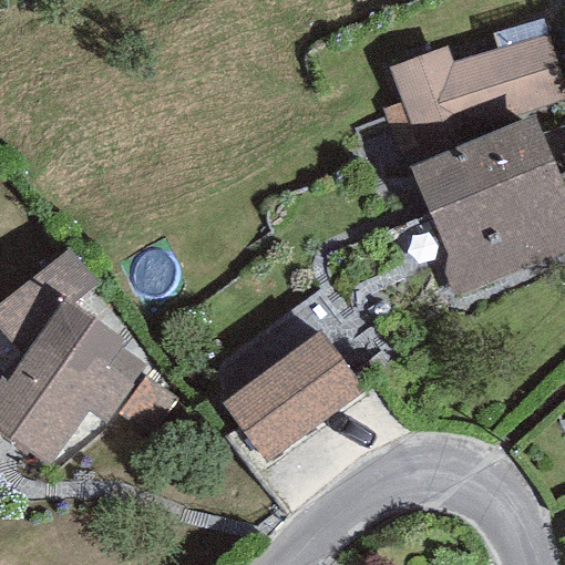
[(448,45),(388,64),(415,151),(564,103),(564,85),(547,29),(452,59),(448,45)]
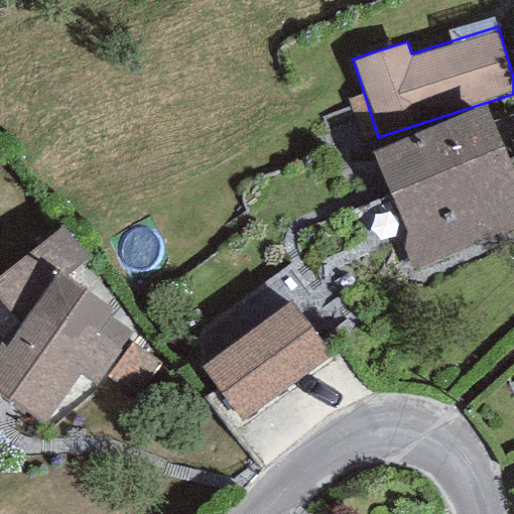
[(513,166),(486,105),(373,152),(426,265),(513,226),(513,166)]
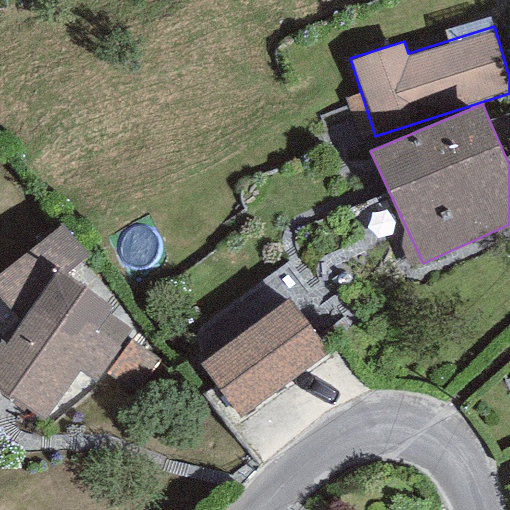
[(90,253),(64,223),(0,270),(0,293),(22,321),(59,269),(67,274),(90,253)]
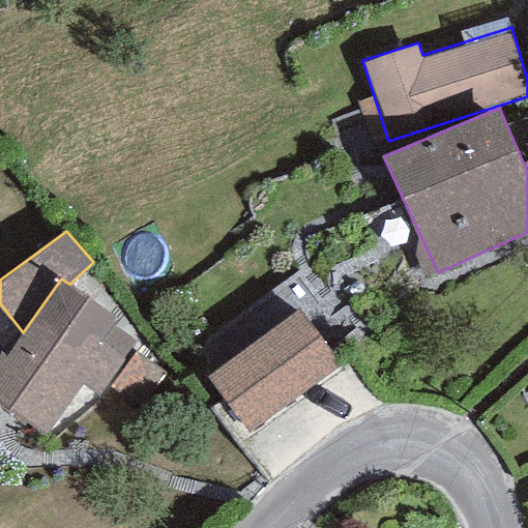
[(69,284),(61,279),(23,332),(8,353),(1,348),(0,349),(0,401),(47,434),(83,383),(99,394),(137,342),(115,326),(119,319),(69,284)]
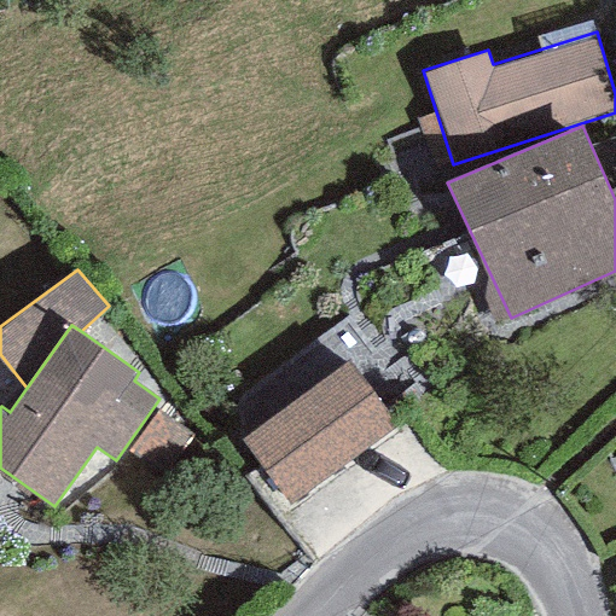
[(396,429),(350,361),(244,434),(291,501),(396,429)]
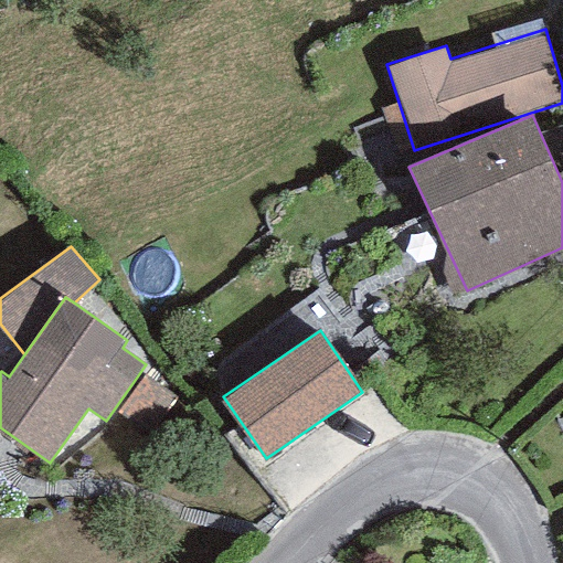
[(177,396),(145,375),(119,413),(151,434),(177,396)]
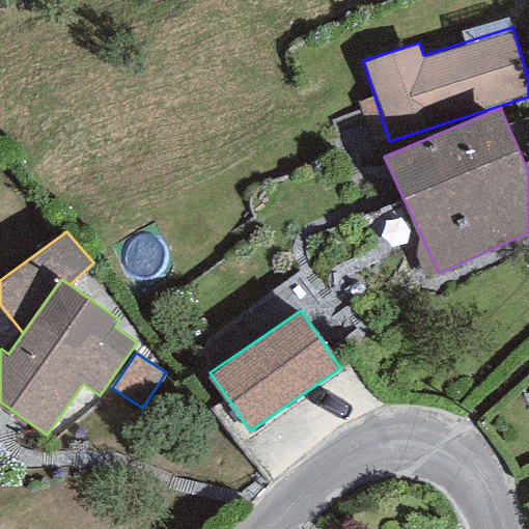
All buildings are outlined.
